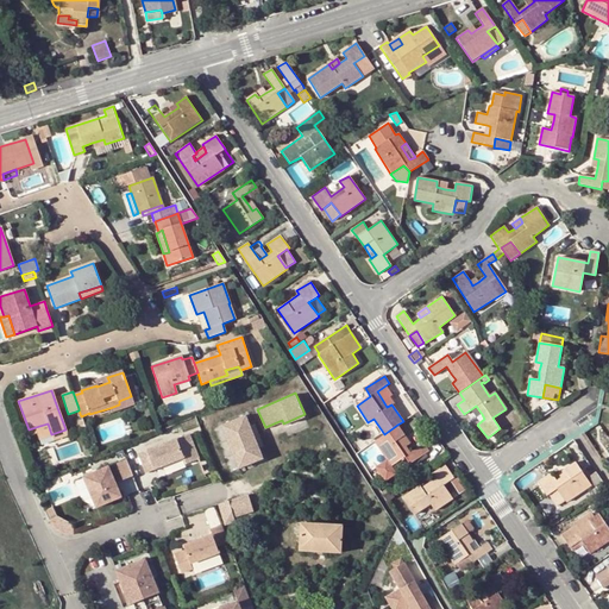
[(66,407),(62,395),(54,397),(58,410),(66,407)]
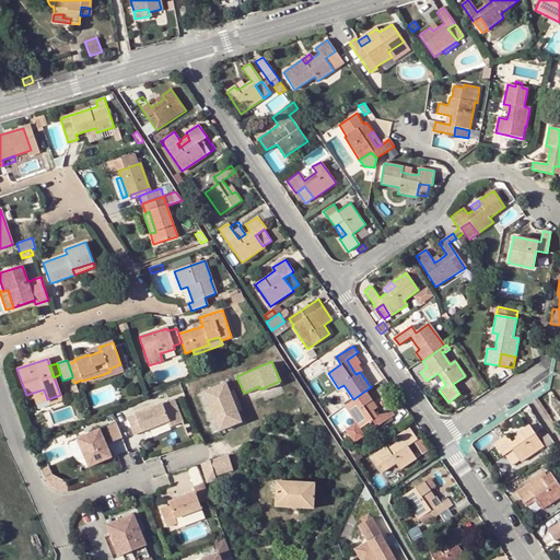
[(109,372),(101,375),(102,380),(123,372),(120,364),(109,369),(109,372)]
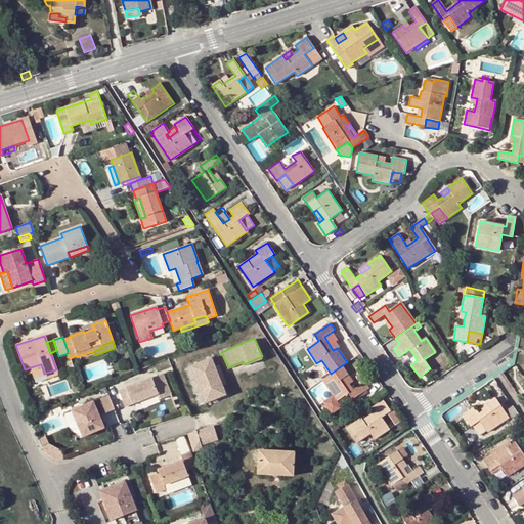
[(409,349),(405,352),(409,359),(415,356),(409,349)]
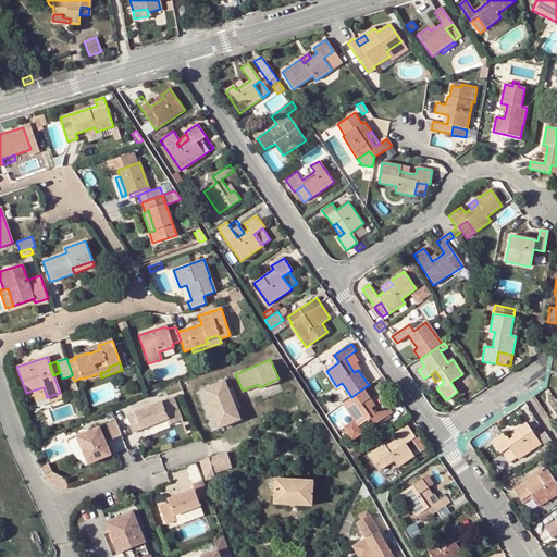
[(202,390),(220,429),(242,419),(238,410),(229,390),(225,380),(202,390)]
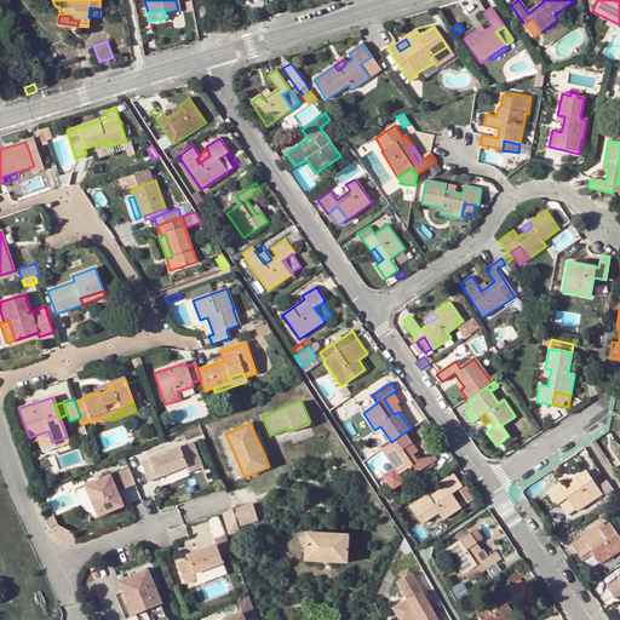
[(49,431),(40,434),(44,445),(52,442),(49,431)]
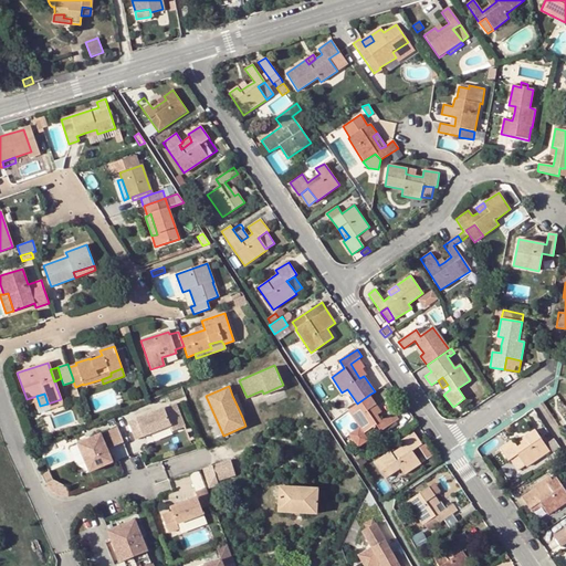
[(245,415),(236,395),(232,396),(242,417),(245,415)]
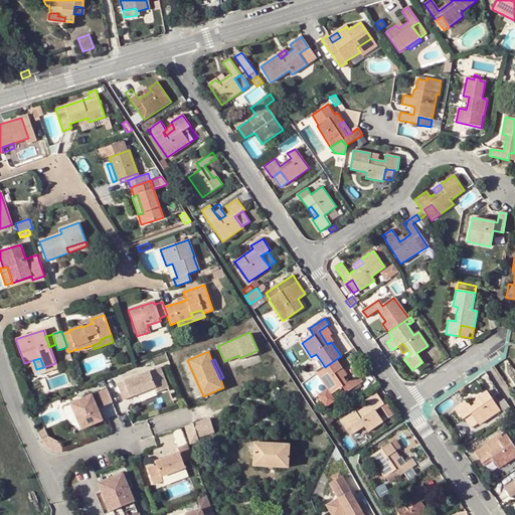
[(336,359),(325,367),(316,373),(327,388),(318,395),(326,406),(335,400),(335,399),(331,394),(342,387),(346,392),(362,381),(358,375),(346,383),(343,378),(338,371),(342,368),(336,359)]
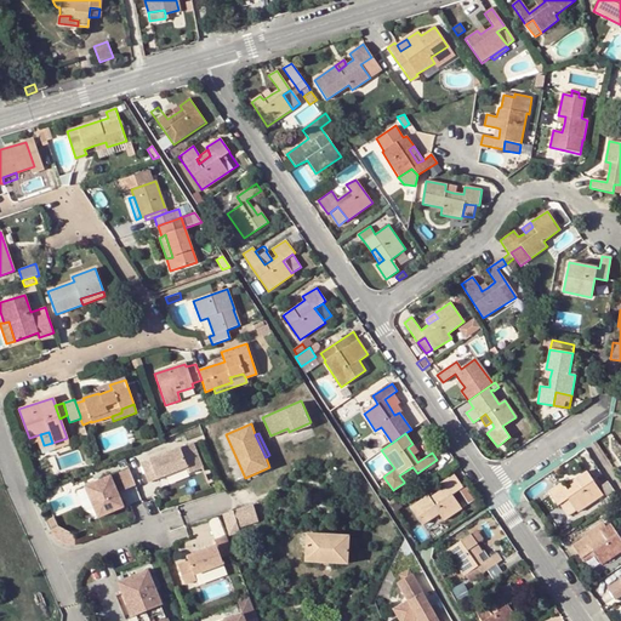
[(68,444),(67,438),(52,443),(55,449),(68,444)]
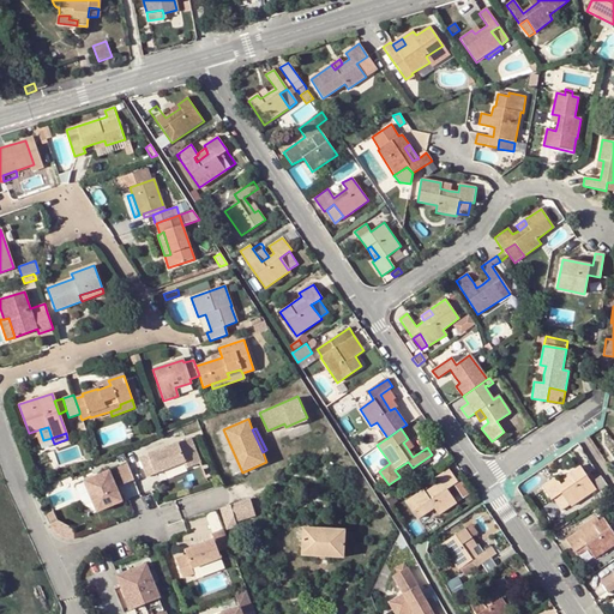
[(138,456),(145,475),(182,459),(186,467),(200,461),(190,435),(138,456)]
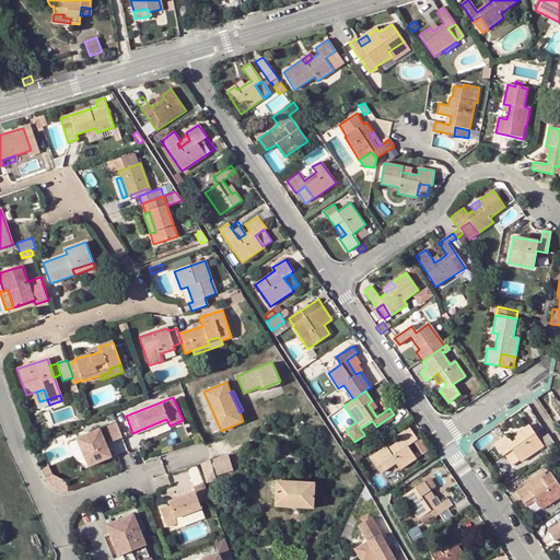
[(368,404),(373,411),(377,408),(372,400),(368,404)]
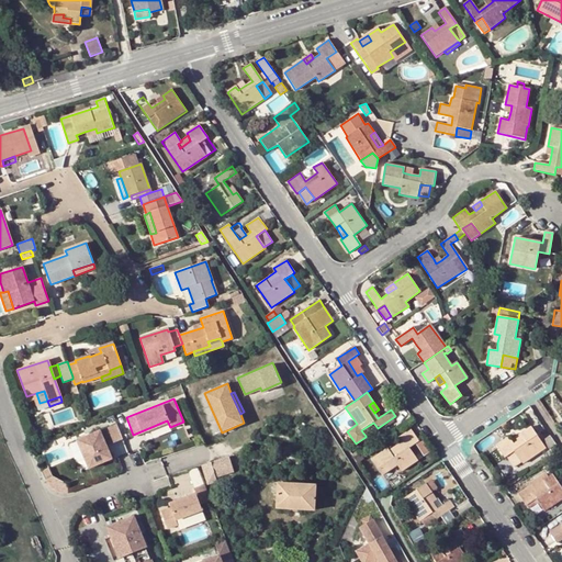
[(115,422),(107,426),(112,441),(122,438),(115,422)]
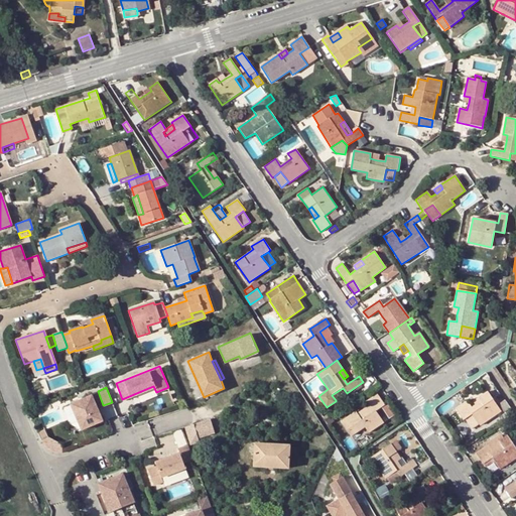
[(488,391),(479,397),(482,401),(476,404),(471,408),(467,401),(456,409),(463,420),(464,420),(472,430),(501,411),(488,391)]
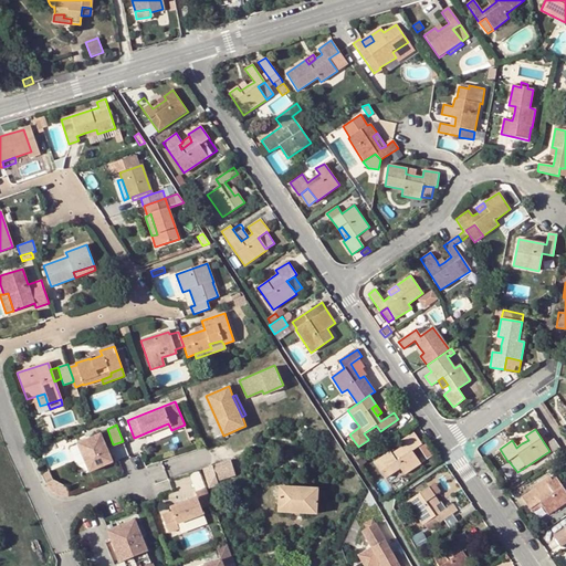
[(76,442),(88,470),(112,460),(100,432),(76,442)]
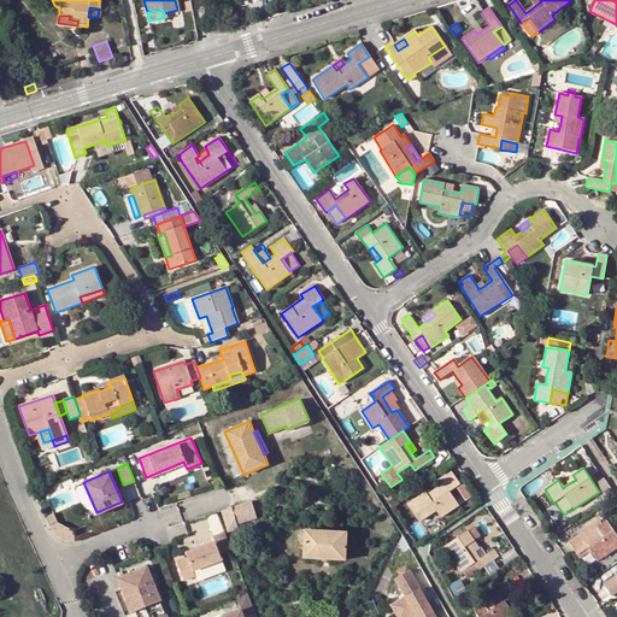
[(441,487),(436,492),(428,497),(425,492),(409,504),(421,523),(436,512),(440,517),(458,505),(448,492),(459,483),(451,471),(436,481),(441,487)]
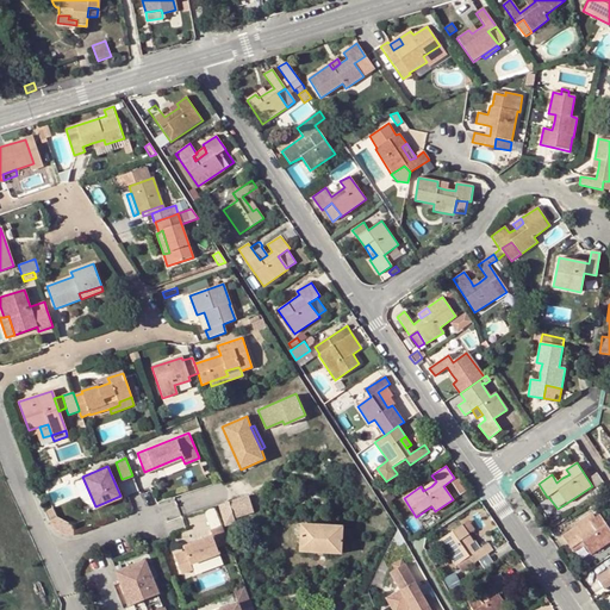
[(603,481),(597,473),(589,478),(596,487),(603,481)]
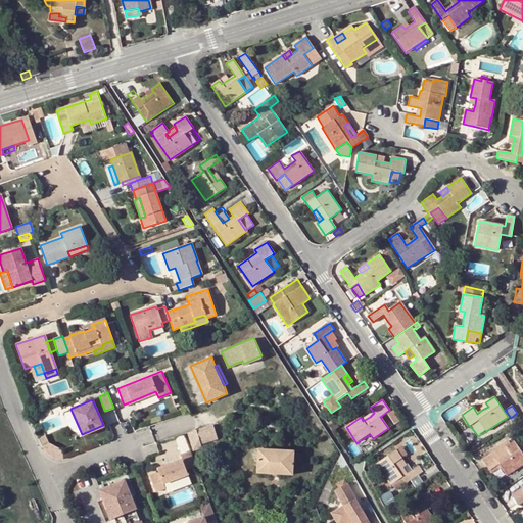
[(363,421),(370,417),(367,413),(361,417),(363,421)]
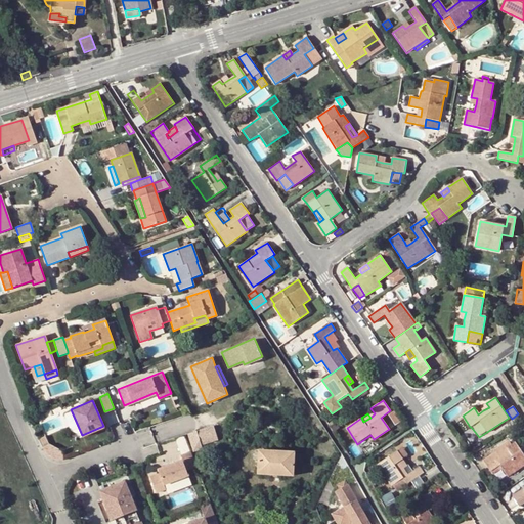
[(189,433),(195,450),(205,447),(204,444),(219,438),(214,424),(189,433)]
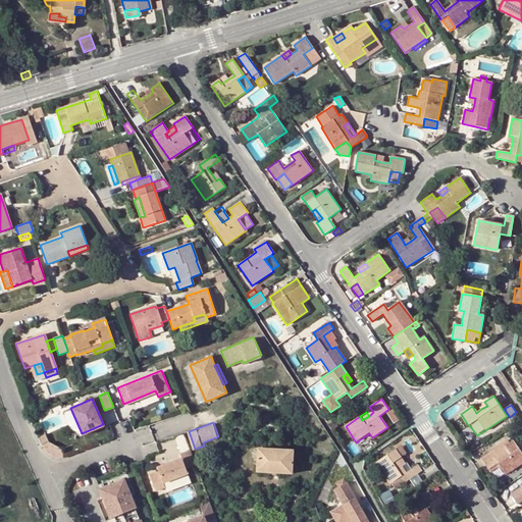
[(497,463),(504,473),(506,475),(521,463),(521,452),(514,440),(510,442),(507,438),(491,449),(492,451),(481,458),(488,469),(497,463)]
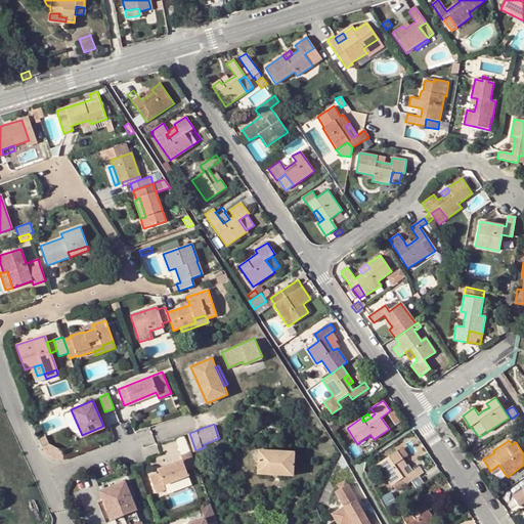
[(50,443),(42,447),(45,451),(52,456),(64,460),(62,450),(50,443)]
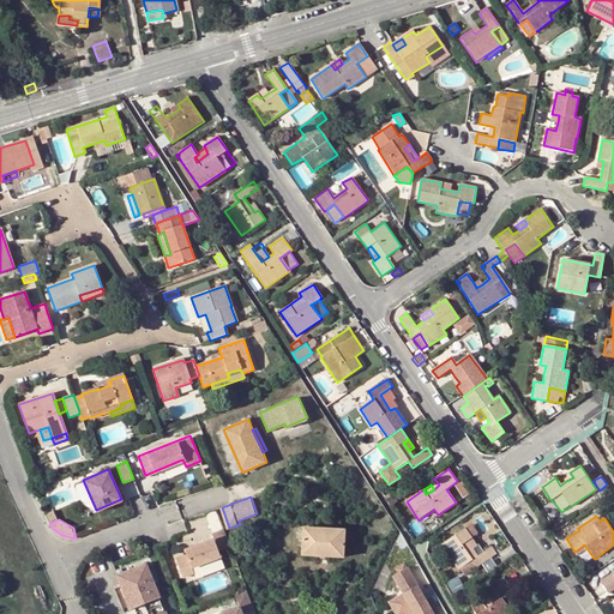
[(473,523),(464,528),(471,539),(479,533),(473,523)]
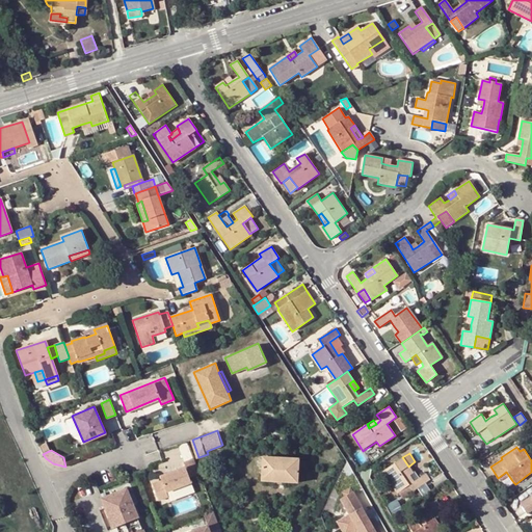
[(154,482),(160,500),(170,496),(168,490),(193,481),(191,477),(202,473),(195,457),(186,460),(187,466),(162,475),(164,479),(154,482)]
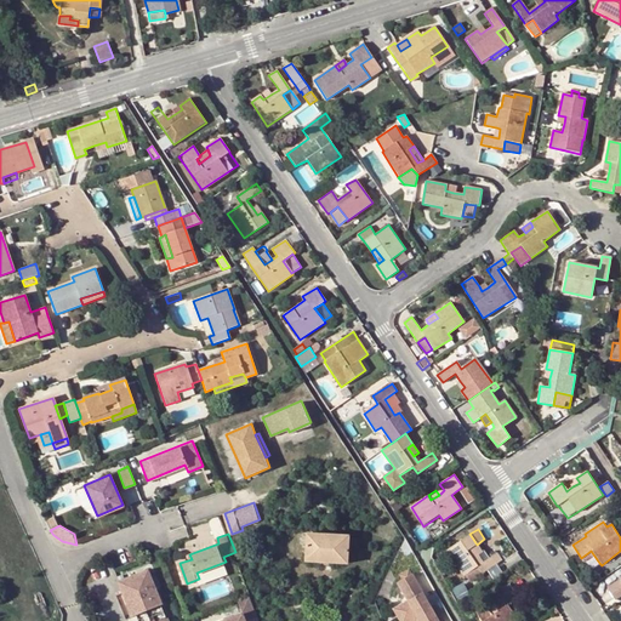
[(348,537),(307,534),(305,562),(347,563),(348,537)]
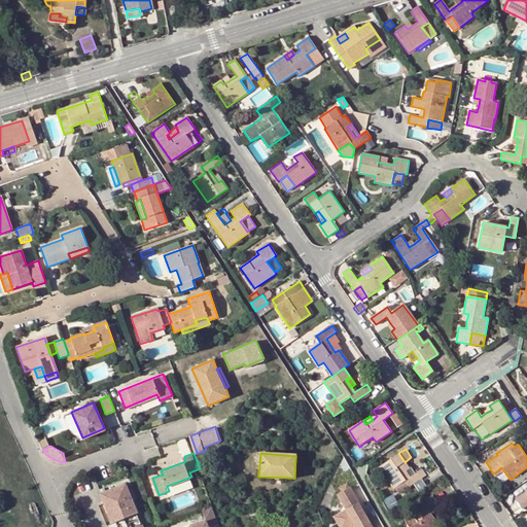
[(400,464),(405,462),(398,453),(378,467),(393,489),(394,488),(398,494),(425,475),(421,469),(410,477),(406,470),(400,464)]
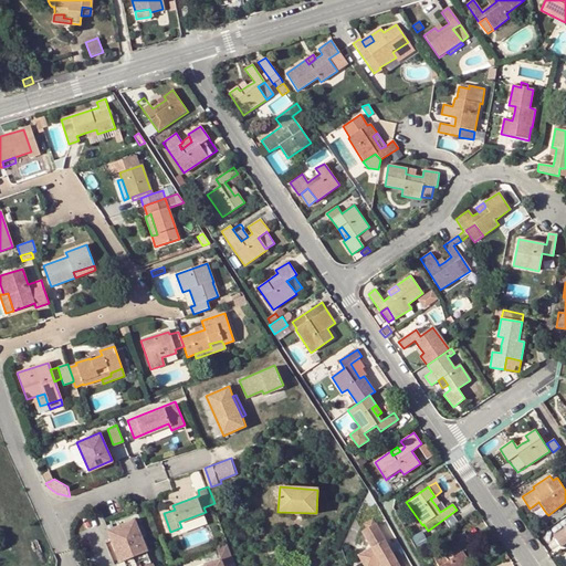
[(537,520),(546,513),(538,502),(530,509),(537,520)]
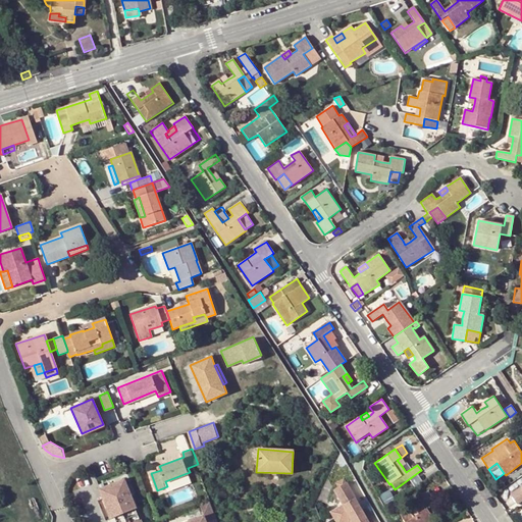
[(347,477),(337,482),(341,486),(336,488),(345,504),(335,509),(343,521),(346,520),(346,521),(373,521),(367,509),(363,510),(347,477)]
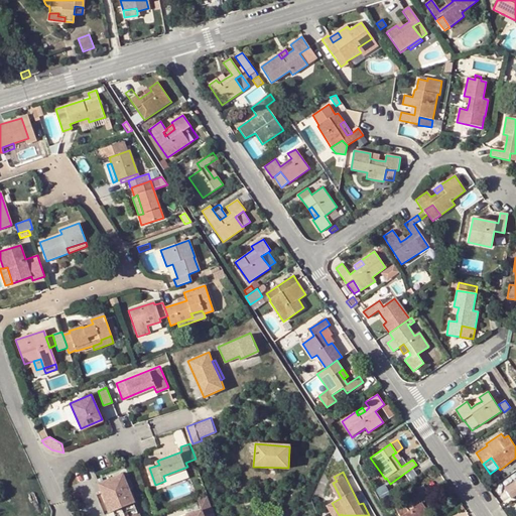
[(134,502),(136,502),(124,473),(98,483),(110,512),(113,511),(134,502)]
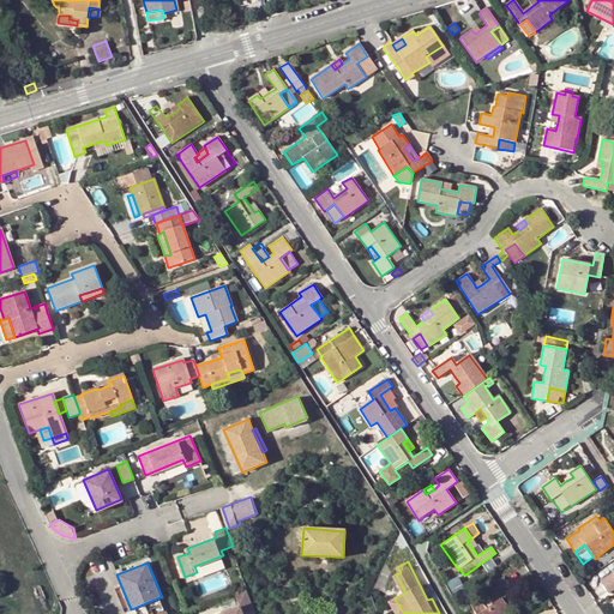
[(613,572),(601,582),(608,593),(613,589),(613,572)]
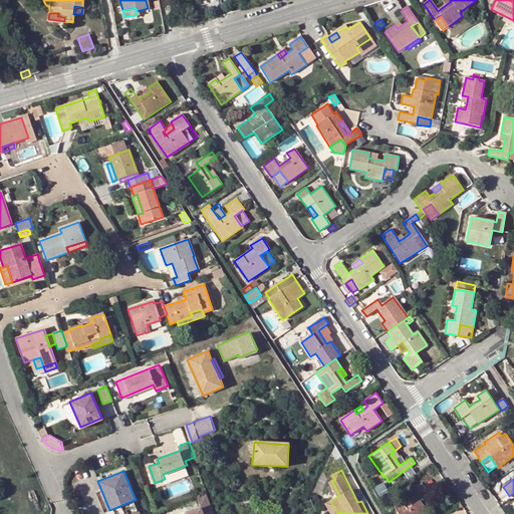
[(414,497),(410,501),(404,505),(402,502),(394,507),(398,513),(425,513),(428,513),(426,511),(419,501),(424,498),(428,494),(422,484),(410,491),(414,497)]
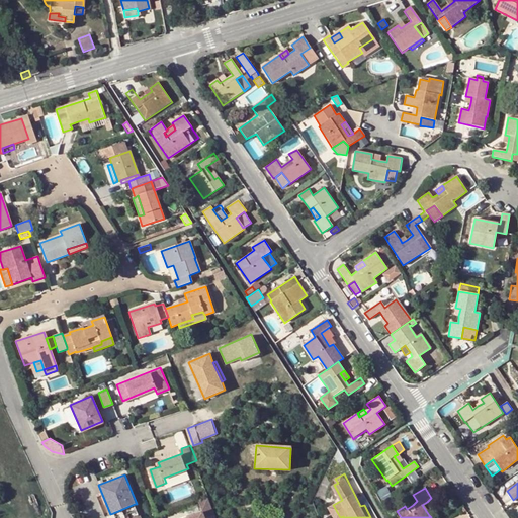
[(207,517),(216,514),(209,497),(200,501),(203,510),(182,517),(207,517)]
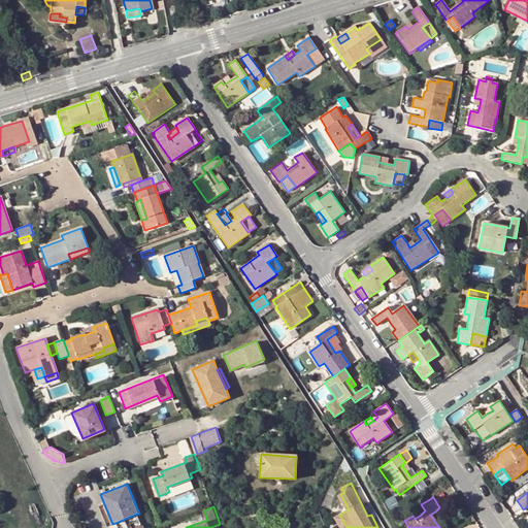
[(442,522),(435,512),(430,515),(437,525),(442,522)]
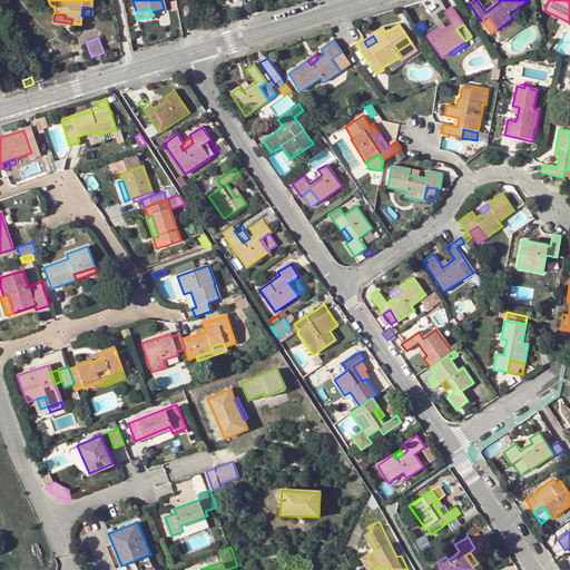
[(137,569),(153,564),(148,554),(125,564),(127,569),(137,569)]
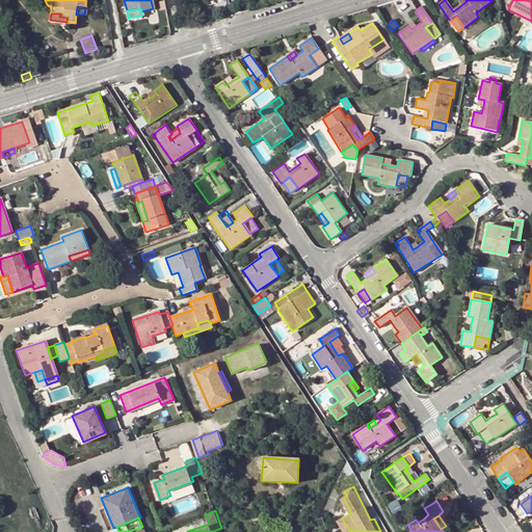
[(348,531),(349,531),(342,519),(339,521),(344,531),(348,531)]
